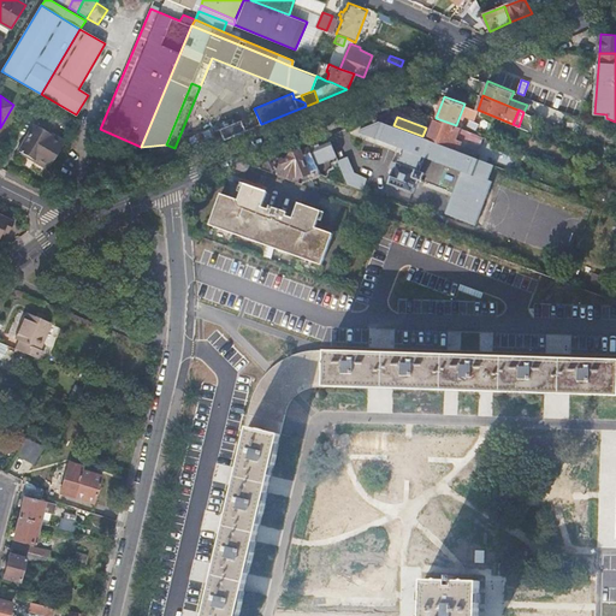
[(456,125),(436,118),(427,138),(458,149),(463,138),(479,144),(483,136),(456,125)]
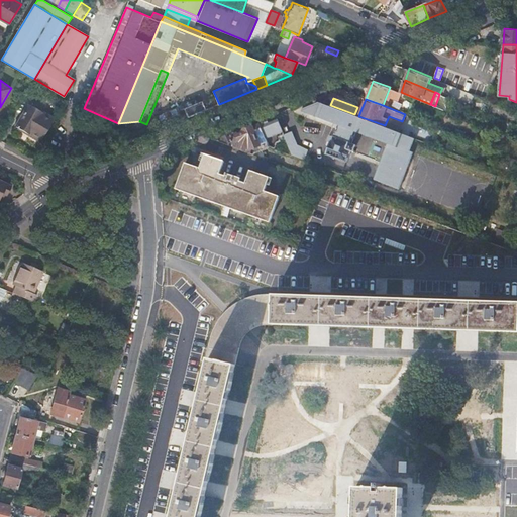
[(158,122),(161,128),(206,109),(203,100),(180,110),(178,107),(156,117),(158,122)]
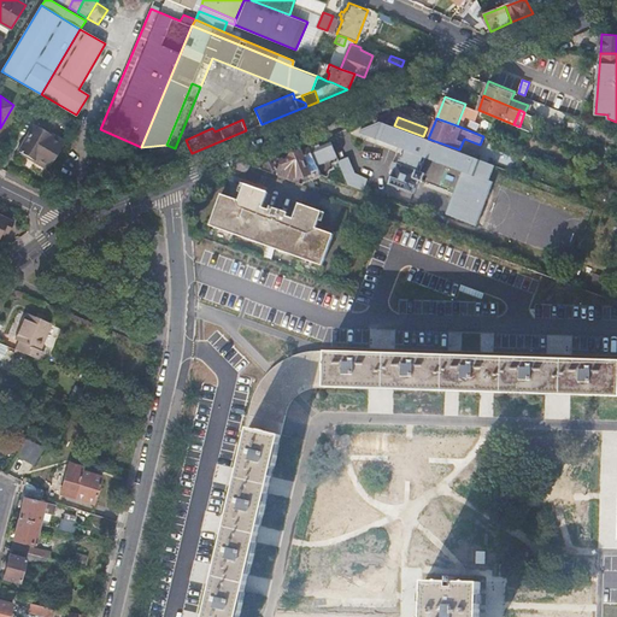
[(394,125),(381,121),(363,129),(362,131),(404,148),(391,182),(413,192),(419,177),(422,178),(425,171),(421,169),(425,156),(463,170),(447,213),(471,223),(494,163),(476,157),(459,150),(428,139),(423,136),(394,125)]
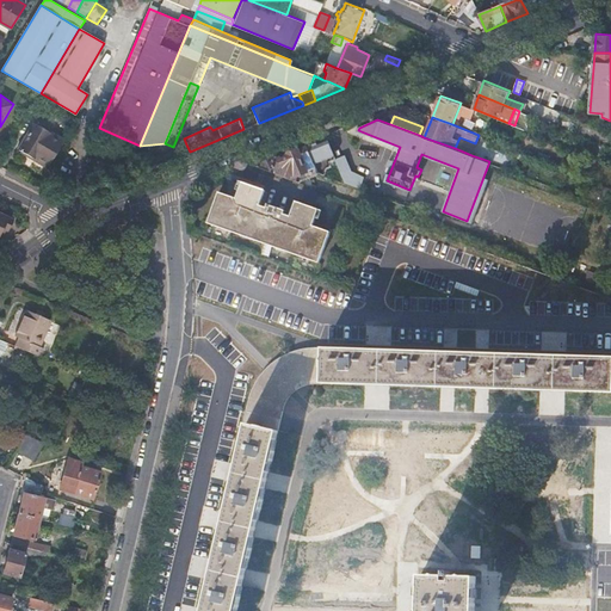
[(30,135),(20,150),(48,166),(63,140),(37,123),(31,131),(30,131),(29,134),(30,135)]
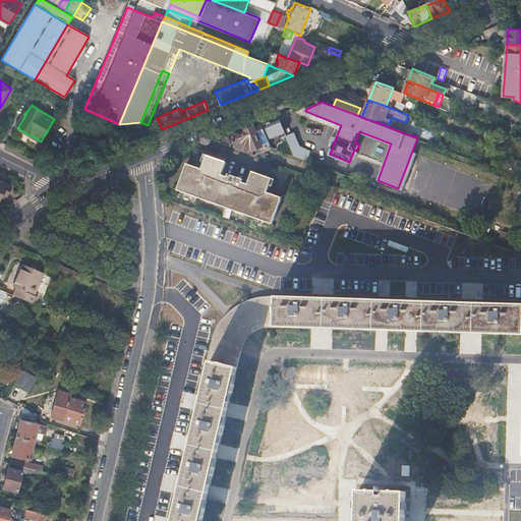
[(388,126),(402,132),(405,122),(392,117),(388,126)]
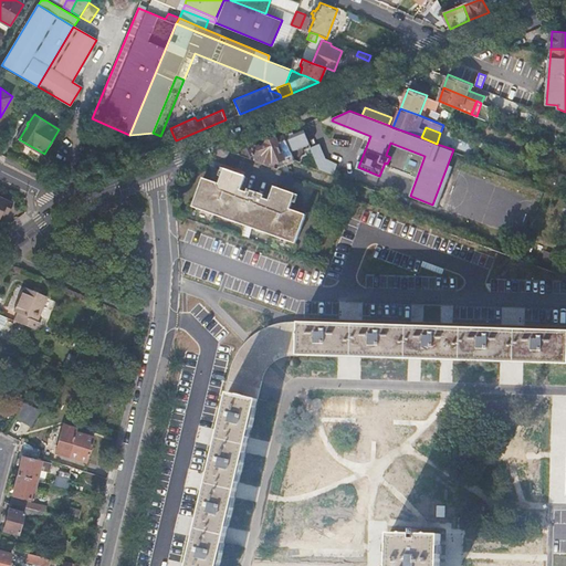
[(304,129),(285,138),(295,160),(314,167),(316,161),(326,158),(320,144),(312,146),(304,129)]
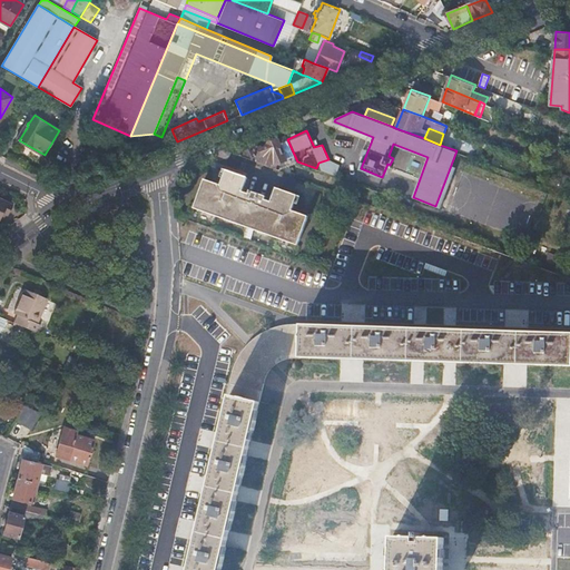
[(249,148),(236,154),(281,169),(297,161),(287,139),(285,133),(276,137),(277,140),(256,149),(256,150),(255,151),(257,158),(253,156),(249,148)]
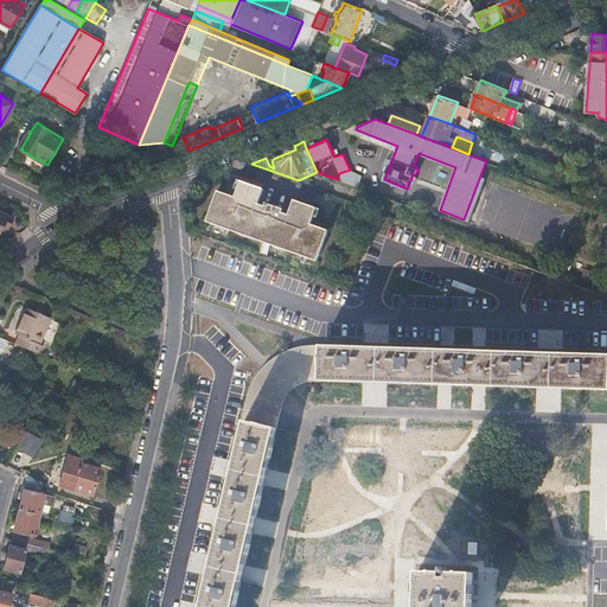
[(155,157),(158,164),(189,151),(185,144),(155,157)]
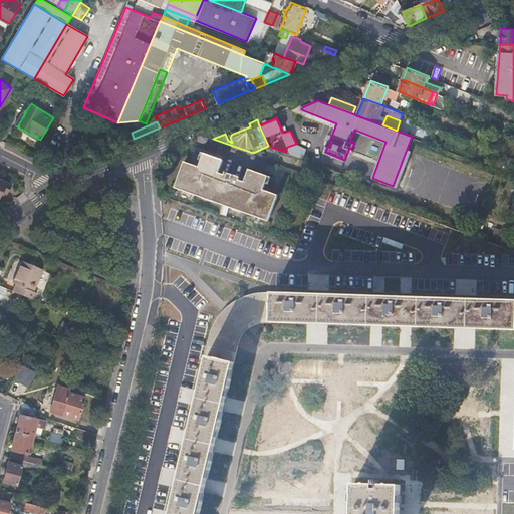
[(185,160),(176,186),(268,220),(278,194),(270,191),(271,187),(265,184),(268,175),(249,168),(245,180),(238,178),(239,175),(225,170),(224,172),(219,170),(223,158),(205,152),(200,166),(185,160)]
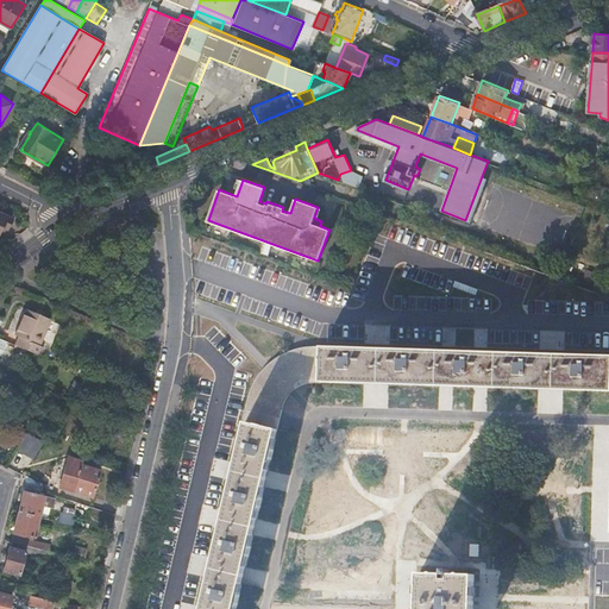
[(0,228),(4,230),(6,227),(7,228),(13,219),(0,212),(0,228)]
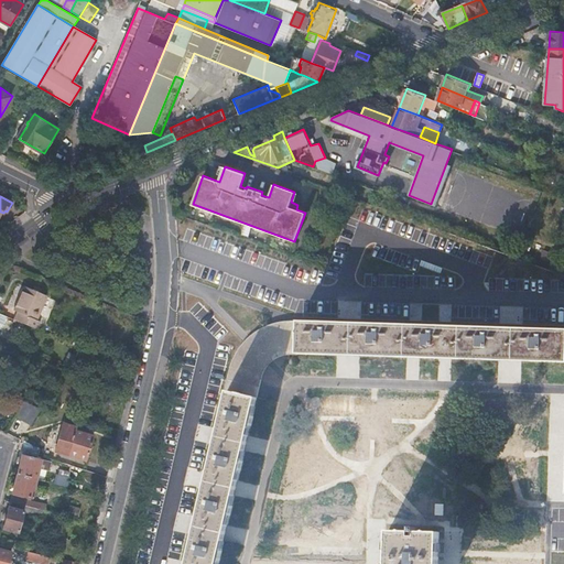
[(25,324),(36,328),(40,320),(36,318),(46,295),(23,285),(13,308),(17,310),(13,318),(25,324)]
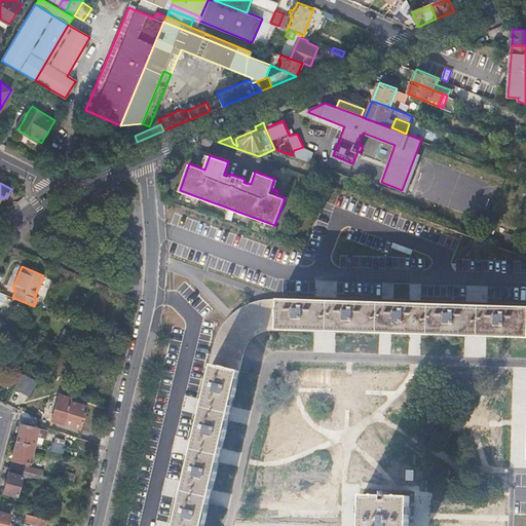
[(12,297),(0,292),(0,296),(1,297),(0,297),(0,299),(17,307),(20,303),(23,305),(24,302),(12,297)]
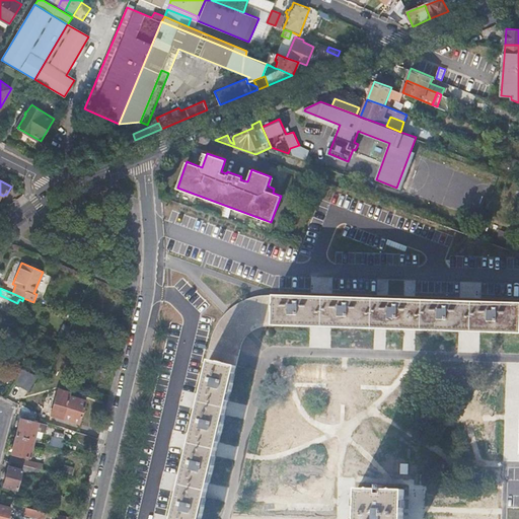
[(275,297),(275,294),(275,293),(267,293),(255,295),(249,297),(246,298),(238,301),(236,303),(230,307),(227,310),(223,314),(221,316),(220,318),(217,323),(215,326),(214,329),(211,337),(207,358),(210,359),(213,360),(216,350),(235,355),(233,364),(236,365),(239,352),(240,347),(241,344),(243,341),(245,338),(247,335),(249,332),(252,329),(256,327),(262,325),(268,324),(271,324),(274,324),(274,323),(274,320),(267,320),(266,297),(275,297)]
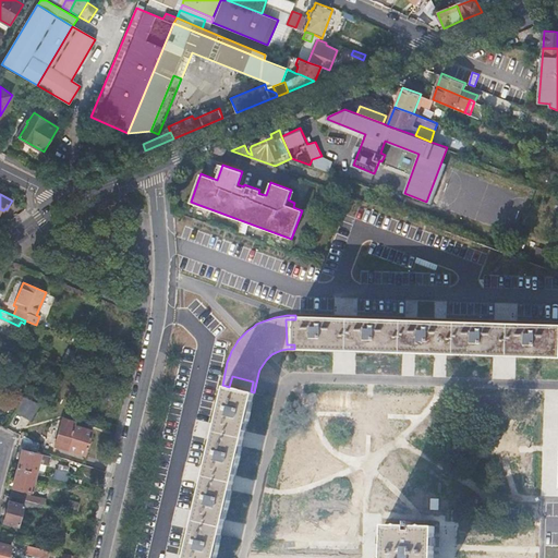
[(557,325),(295,316),(295,319),(286,319),(287,344),(294,344),(294,348),(557,358),(557,325)]
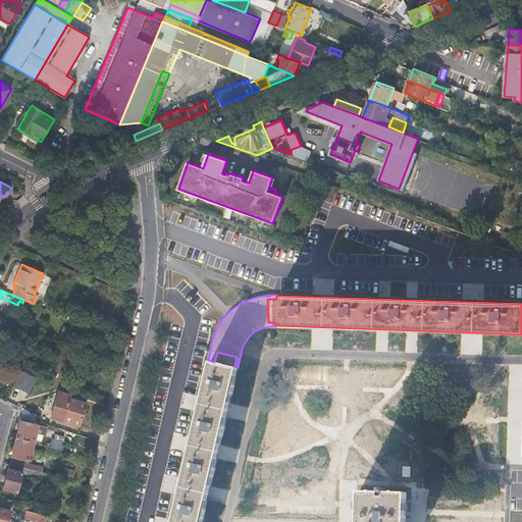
[(95,329),(94,329),(94,330),(79,324),(74,332),(91,340),(95,329)]
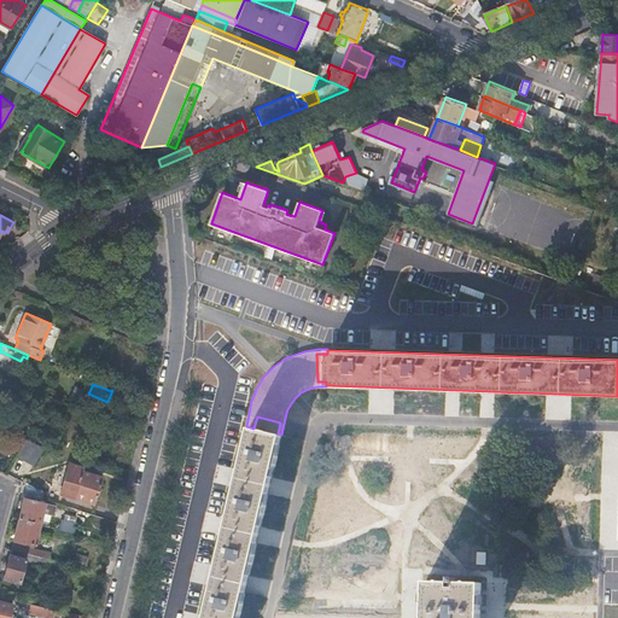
[(116,406),(120,394),(112,390),(108,402),(116,406)]
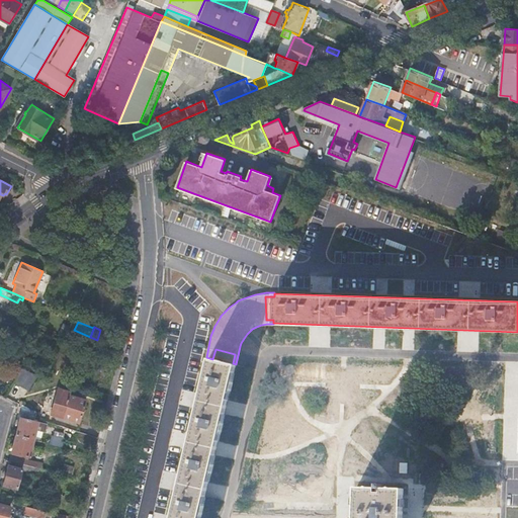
[(55,351),(59,340),(53,337),(49,348),(50,349),(49,351),(51,352),(52,350),(55,351)]
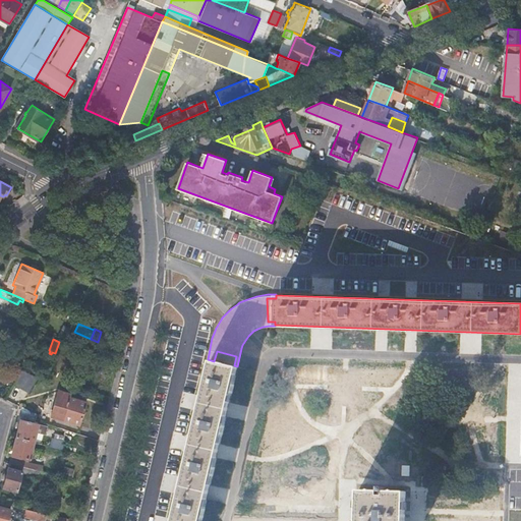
[(214,361),(211,360),(173,520),(200,520),(237,366),(234,365),(236,356),(217,351),(214,361)]
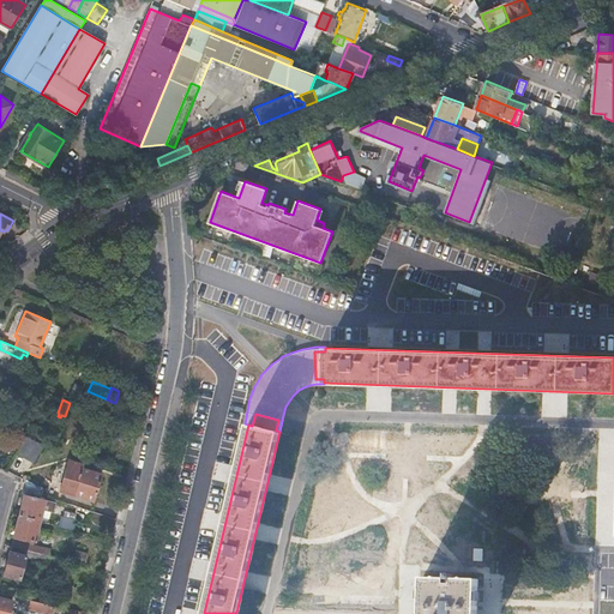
[(23,434),(17,449),(22,451),(20,455),(37,462),(44,444),(23,434)]
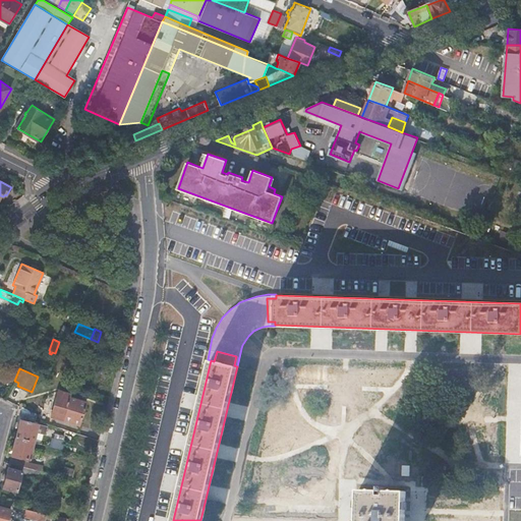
[(332,390),(331,404),(357,406),(358,392),(332,390)]
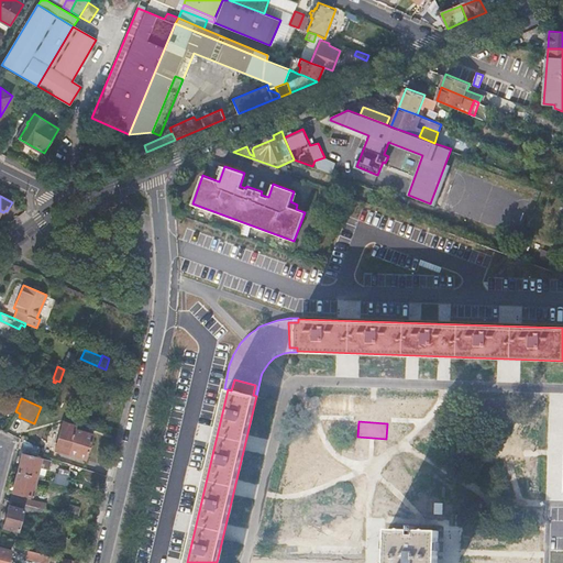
[(63,422),(55,450),(86,461),(95,435),(76,430),(76,427),(63,422)]
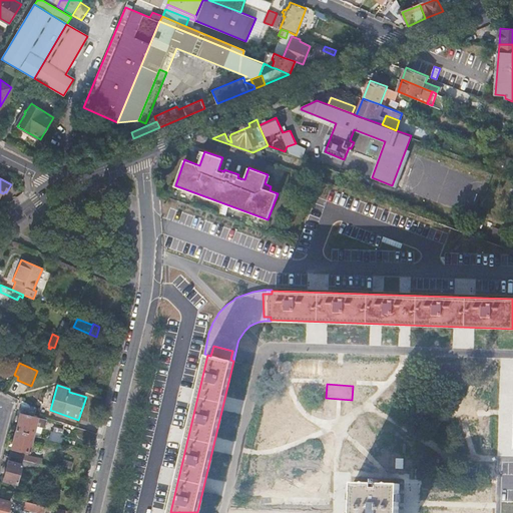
[(19,413),(15,430),(33,434),(37,418),(19,413)]
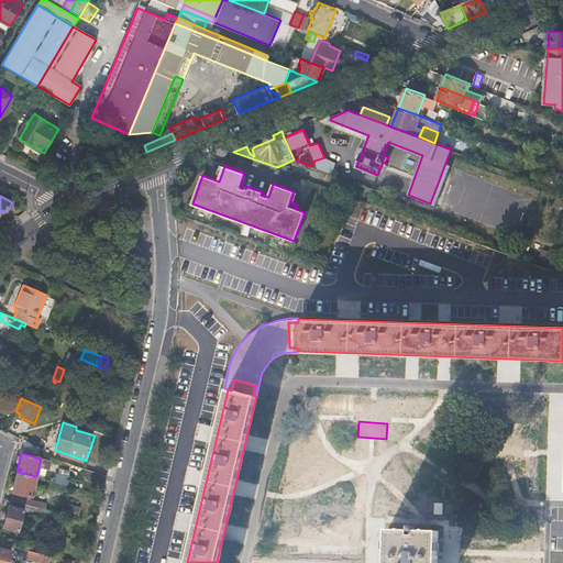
[(36,476),(17,472),(12,490),(31,496),(36,476)]
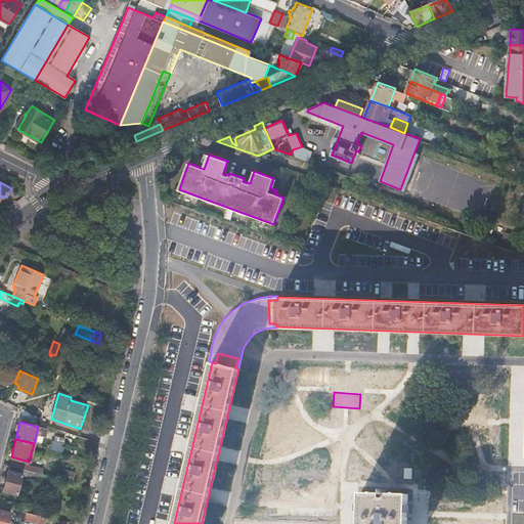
[(29,462),(11,456),(9,465),(24,469),(25,464),(29,465),(29,462)]
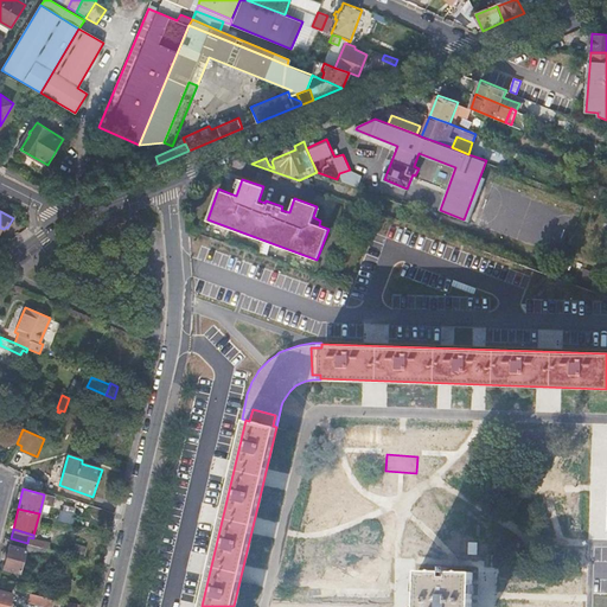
[(27,543),(42,547),(43,541),(33,538),(29,537),(27,543)]
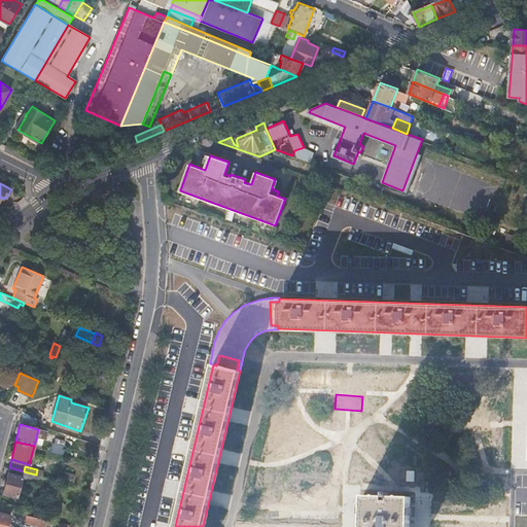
[(54,490),(57,481),(36,475),(24,471),(9,467),(8,472),(7,472),(2,493),(18,496),(23,477),(34,480),(34,479),(50,483),(49,489),(54,490)]
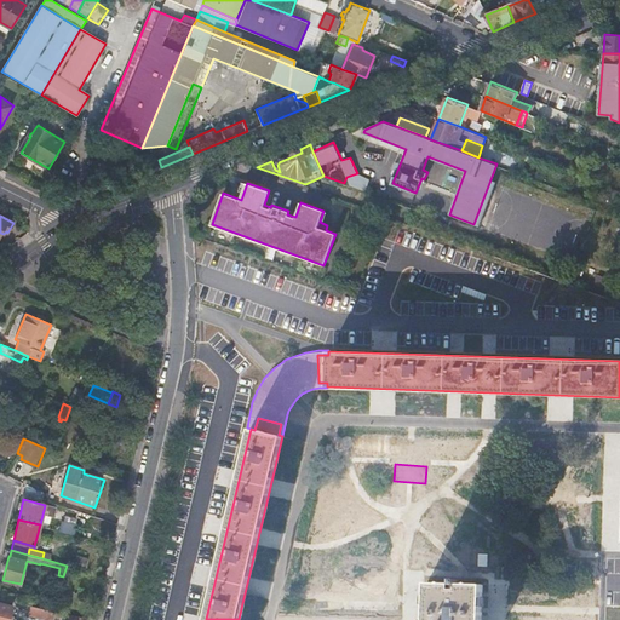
[(67,566),(85,570),(89,560),(69,555),(67,566)]
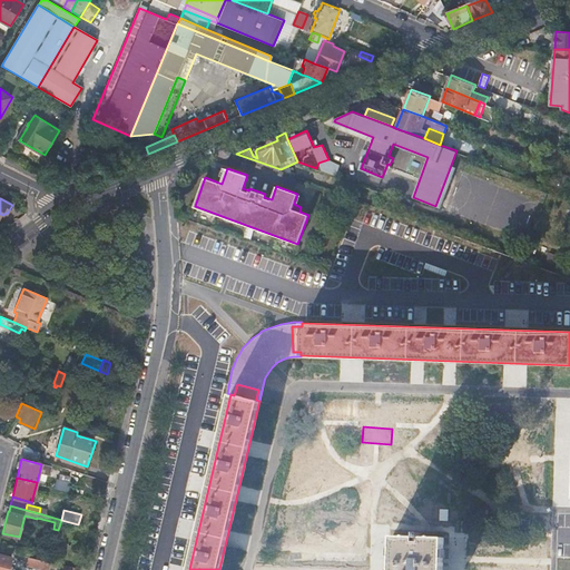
[(394,534),(392,569),(443,569),(444,536),(423,534),(423,540),(421,540),(422,531),(416,531),(416,540),(415,540),(415,534),(394,534)]
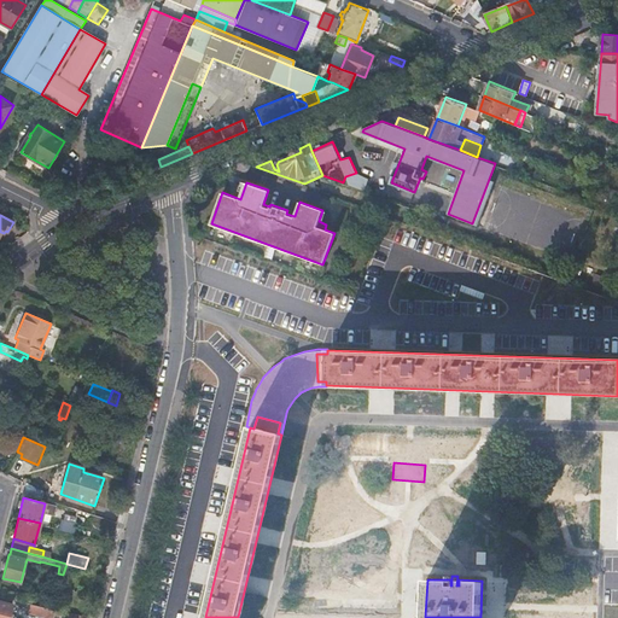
[(565,594),(536,593),(535,617),(594,617),(595,601),(583,600),(583,605),(564,604),(565,594)]
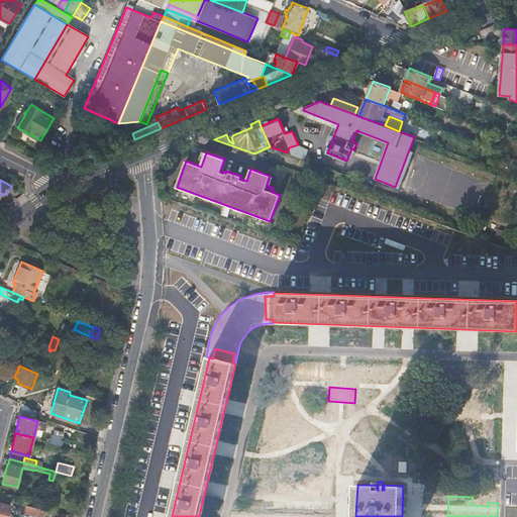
[(0,516),(7,516),(10,505),(0,502),(0,516)]
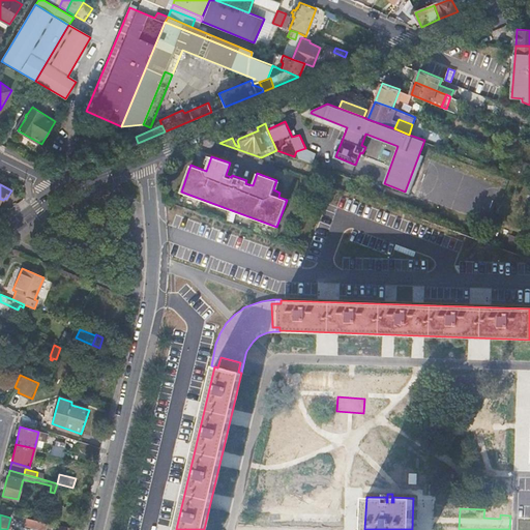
[(45,529),(48,522),(26,517),(24,525),(37,528),(37,529),(45,529)]
